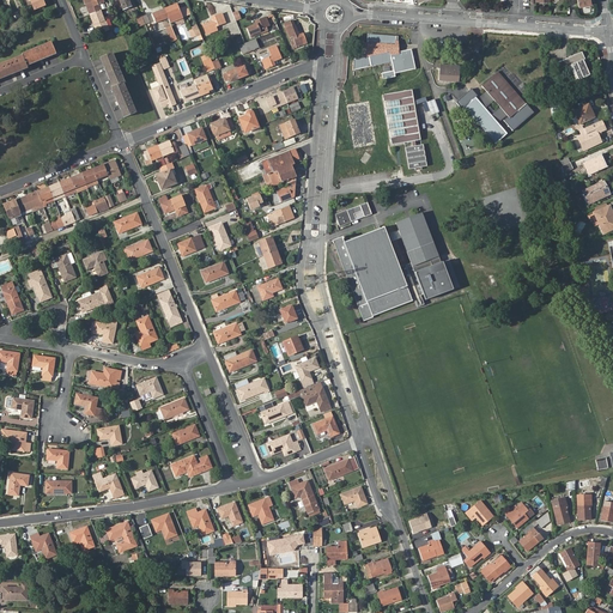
[(90,13),(101,8),(96,0),(83,0),(85,4),(86,2),(89,8),(87,8),(90,13)]
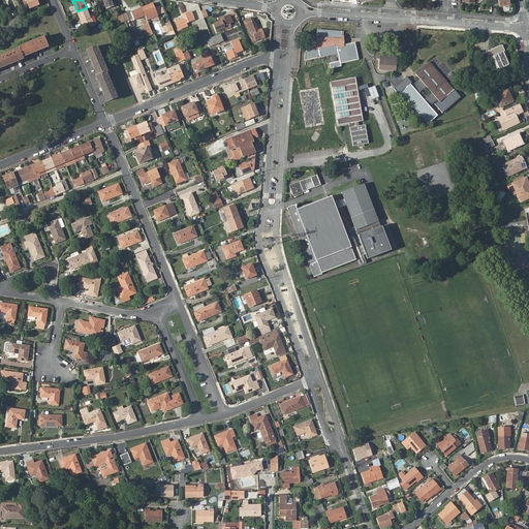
[(99,0),(102,6),(104,5),(106,9),(114,6),(111,0),(99,0)]
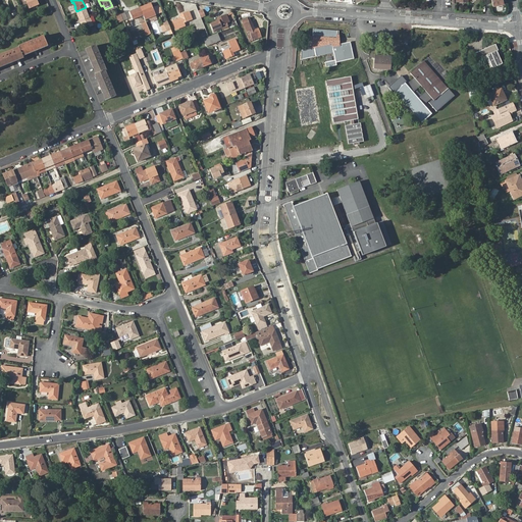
[(155,12),(152,4),(141,8),(144,16),(155,12)]
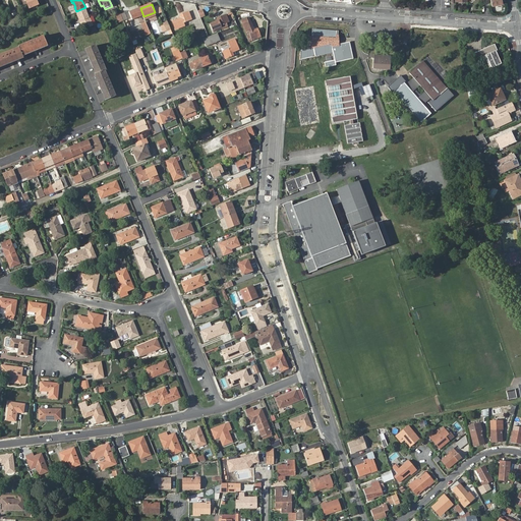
[(90,16),(85,7),(76,11),(78,15),(80,20),(82,19),(83,22),(89,20),(88,17),(90,16)]
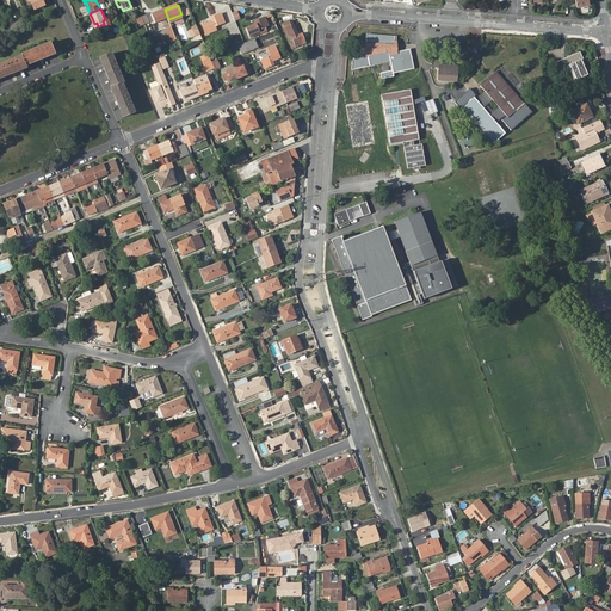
[(165,10),(152,16),(156,24),(168,19),(165,10)]
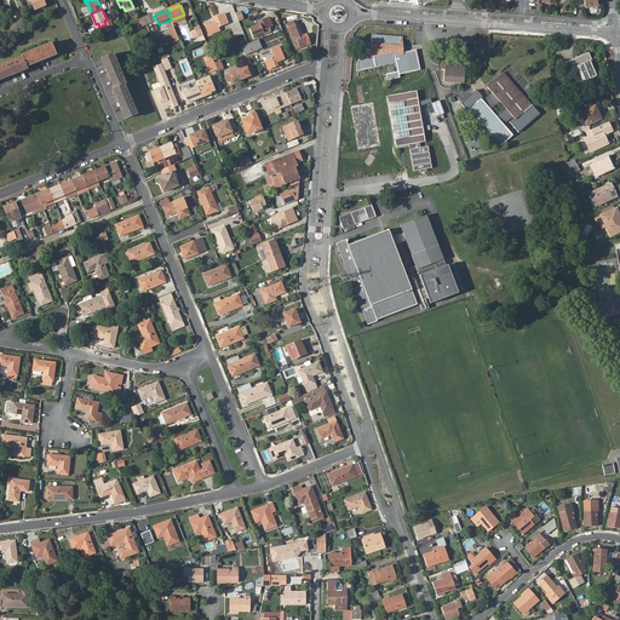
[(216,21),(205,26),(210,34),(219,30),(218,27),(229,23),(224,13),(214,17),(216,21)]
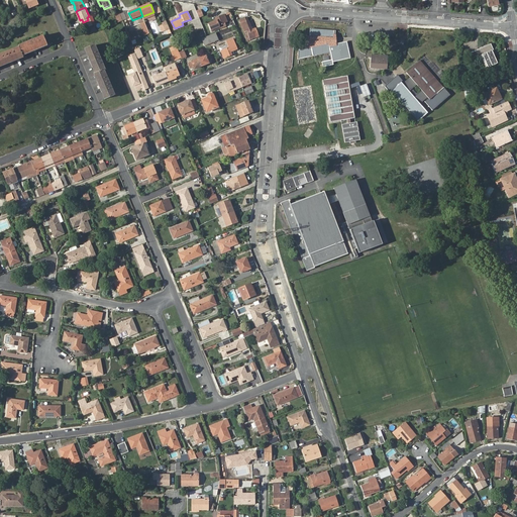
[(153,12),(142,16),(144,20),(156,16),(153,12)]
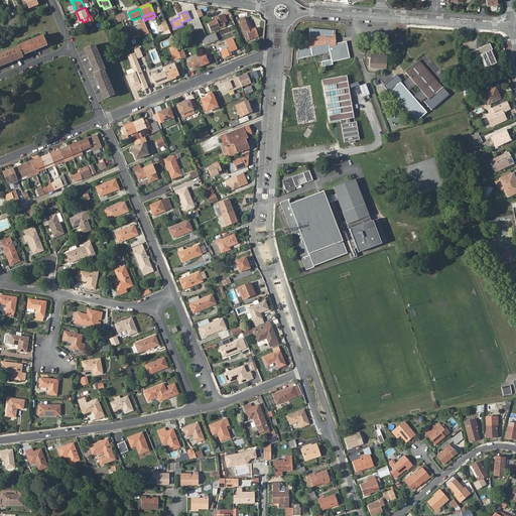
[(216,21),(209,24),(212,32),(220,28),(226,26),(225,23),(227,22),(224,14),(215,17),(216,21)]
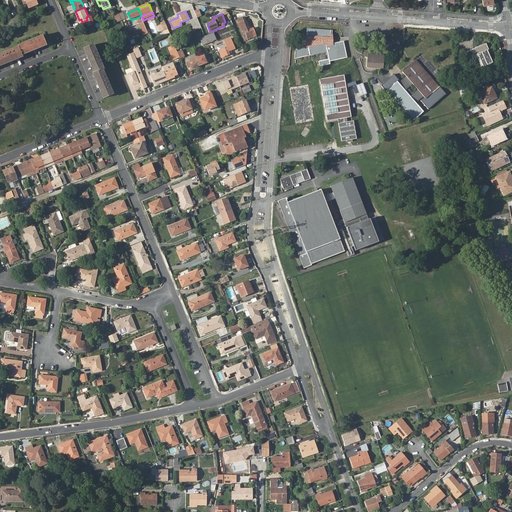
[(237,20),(242,32),(245,31),(248,40),(257,36),(254,27),(250,29),(246,20),(246,21),(244,17),(237,20)]
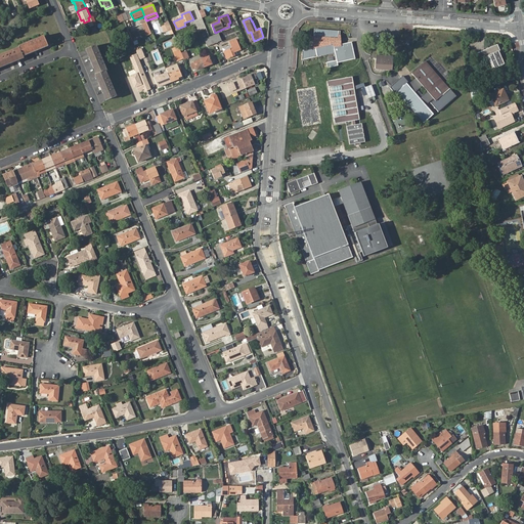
[(151,34),(147,23),(142,25),(147,36),(151,34)]
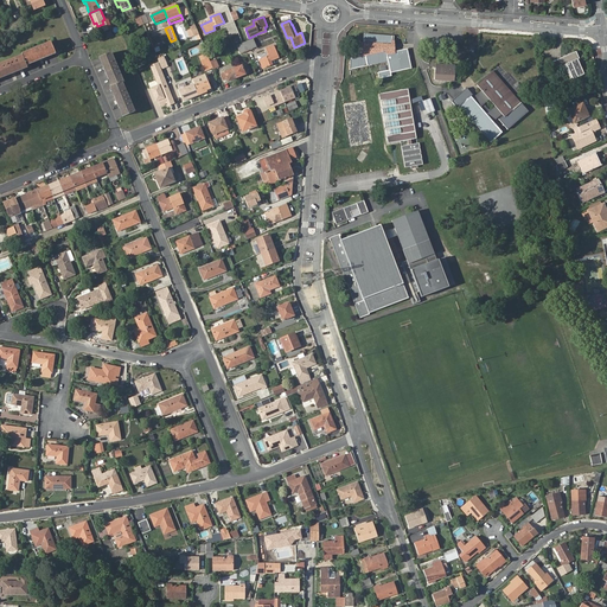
[(187,31),(191,42),(198,38),(195,29),(187,31)]
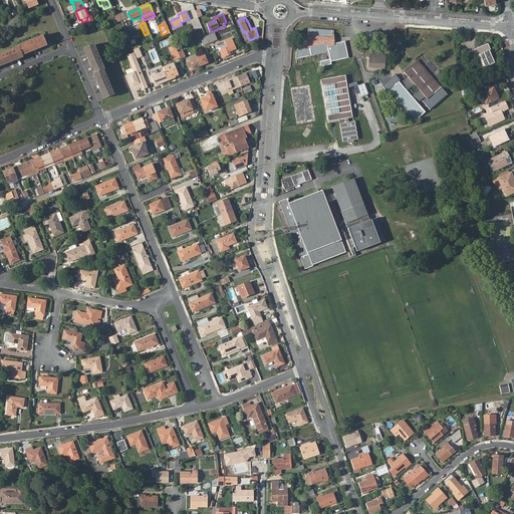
[(330,38),(331,39),(331,35),(331,31),(307,29),(307,37),(310,37),(312,46),(309,47),(308,47),(296,50),(295,60),(328,52),(330,62),(347,58),(344,41),(332,44),(331,44),(330,38)]
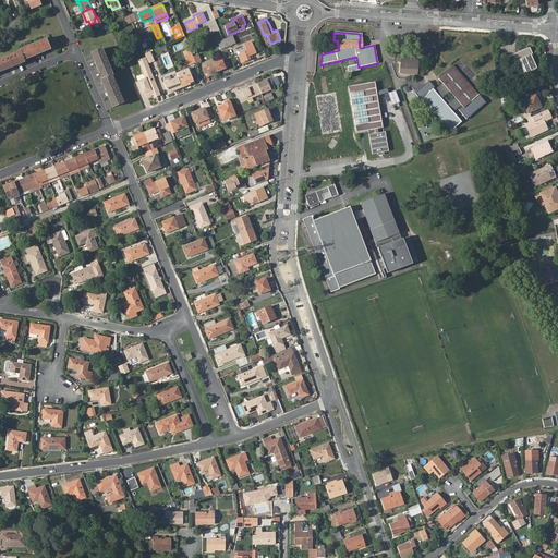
[(47,38),(21,49),(21,51),(25,60),(51,49),(47,38)]
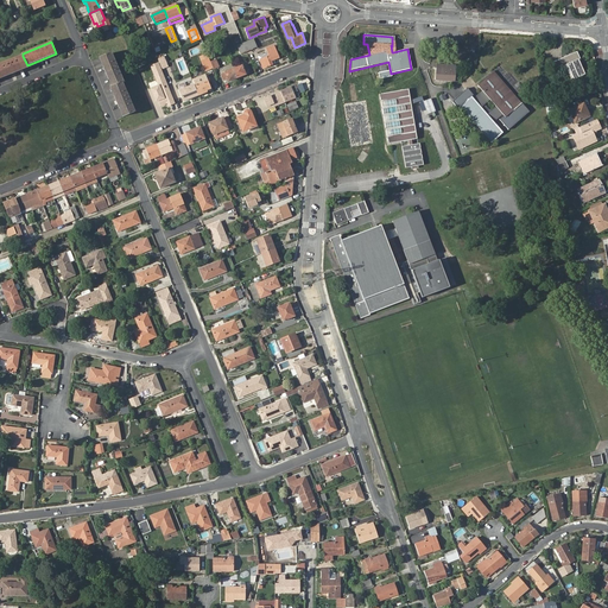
[(258,56),(259,59),(263,69),(273,65),(272,61),(279,58),(274,45),(266,49),(267,52),(258,56)]
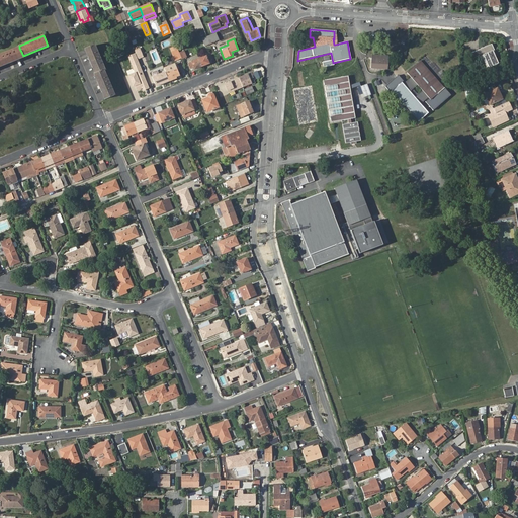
[(492,44),(471,53),(476,61),(481,59),(481,60),(483,61),(485,60),(487,67),(495,63),(496,63),(497,60),(494,52),(495,52),(492,44)]
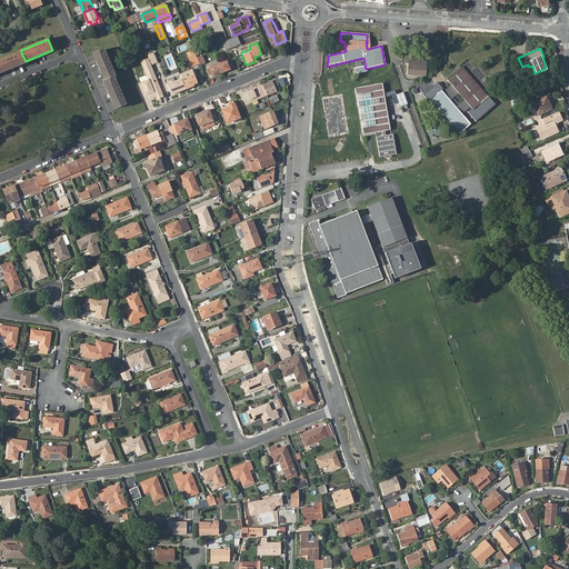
[(105,81),(103,82),(116,109),(126,105),(115,78),(116,77),(105,49),(93,55),(105,81)]
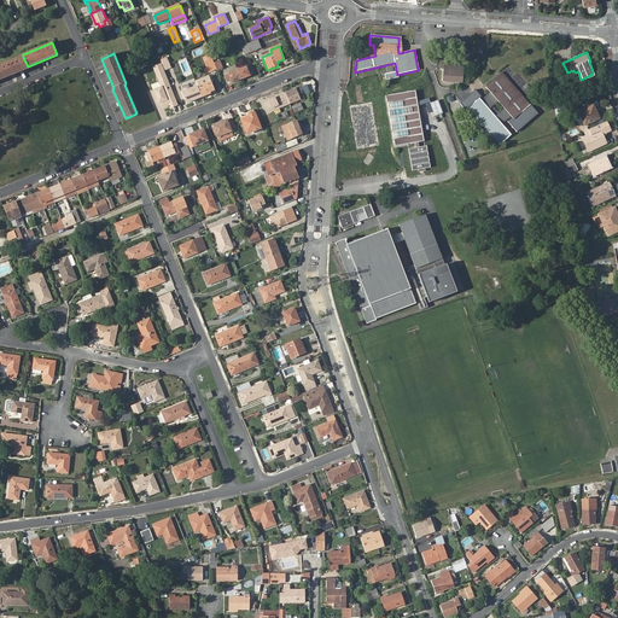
[(0,79),(28,68),(28,66),(23,57),(0,65),(0,79)]
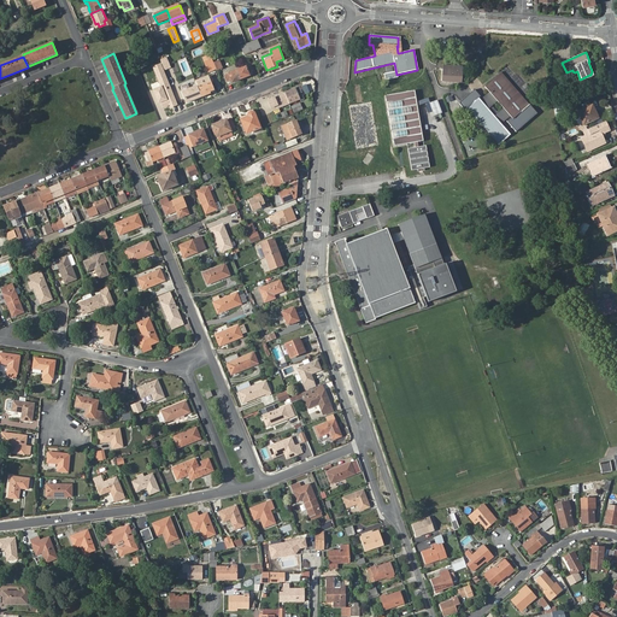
[(171,68),(168,58),(160,60),(165,70),(171,68)]
